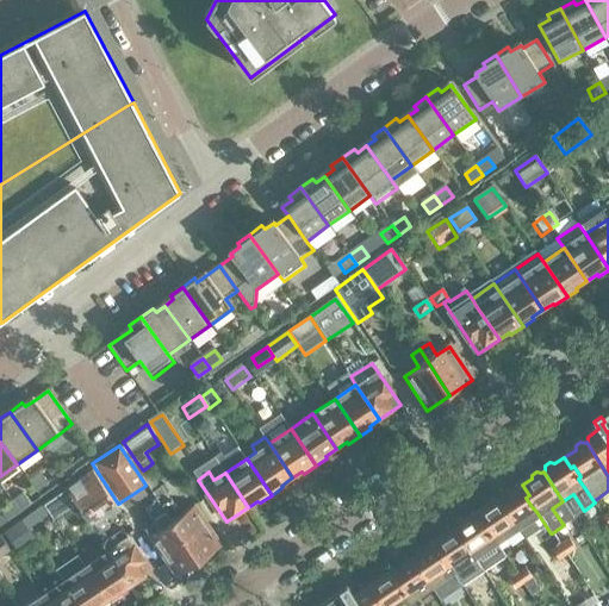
[(89,523),(113,506),(93,473),(67,492),(68,492),(78,507),(89,523)]
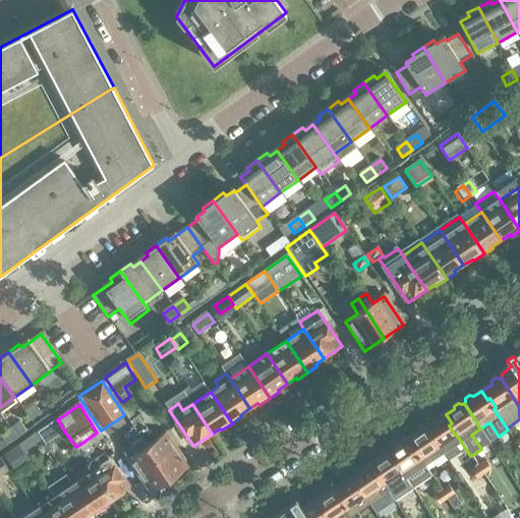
[(36,406),(25,413),(32,421),(42,414),(36,406)]
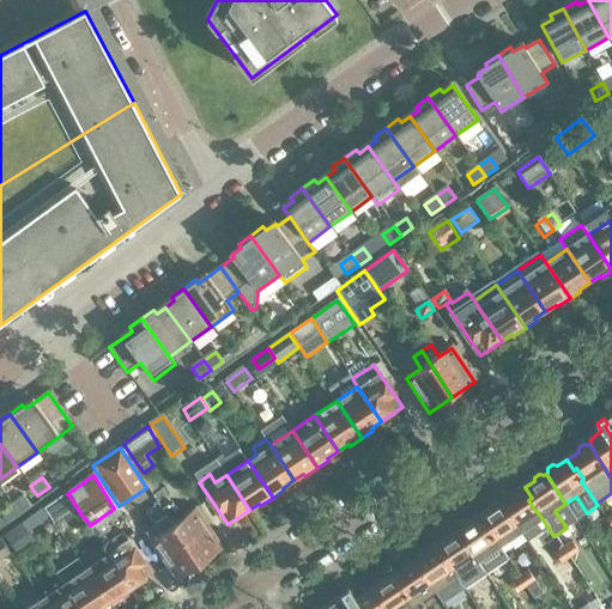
[(156,480),(146,487),(146,488),(157,504),(199,566),(223,550),(197,511),(194,512),(193,511),(182,519),(156,480)]
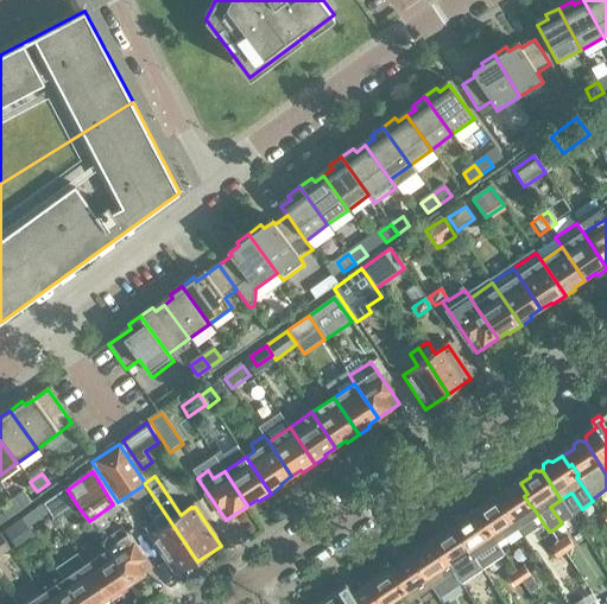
[(500,497),(498,498),(518,528),(525,539),(535,532),(556,563),(567,555),(561,546),(550,532),(549,532),(538,515),(532,507),(531,507),(524,496),(528,494),(520,483),(509,490),(505,489),(500,493),(500,497)]
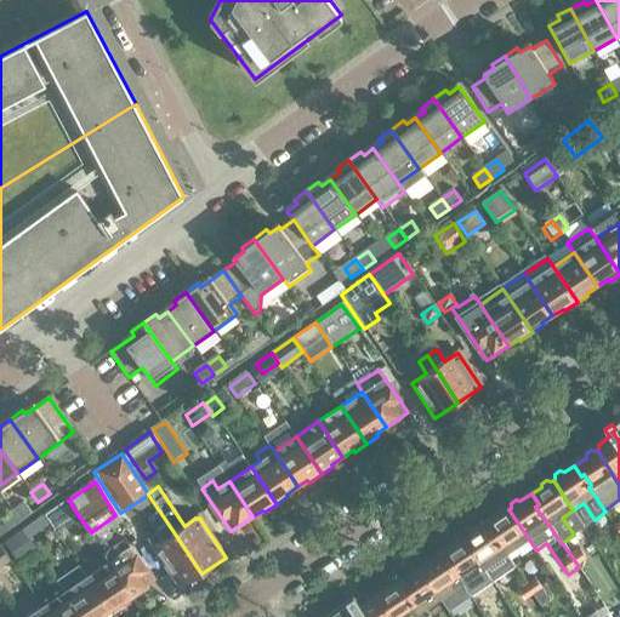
[(57,531),(79,516),(69,501),(46,516),(52,525),(57,531)]
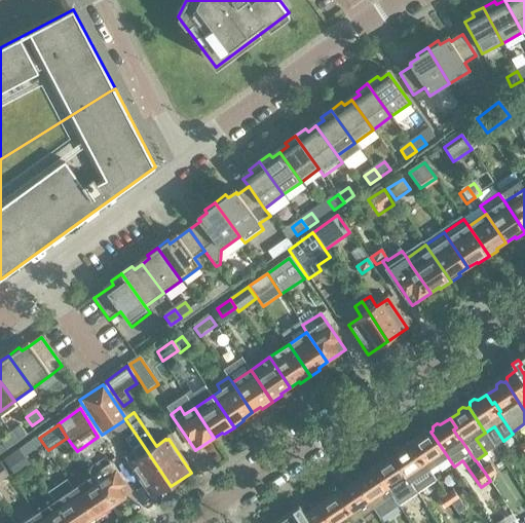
[(27,436),(22,427),(11,435),(16,443),(27,436)]
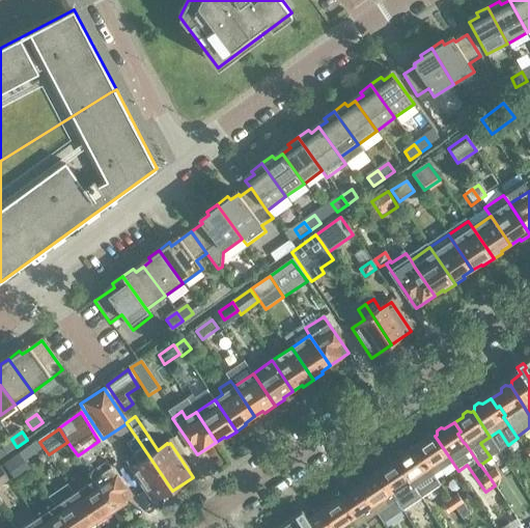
[(425,442),(415,449),(420,457),(422,457),(428,467),(426,468),(436,481),(444,475),(440,470),(452,462),(435,436),(434,437),(429,436),(425,438),(425,442)]
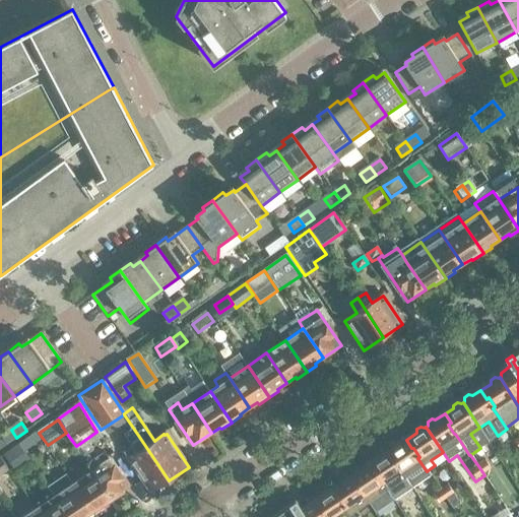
[(151,493),(169,480),(133,428),(123,435),(129,444),(122,449),(151,493)]
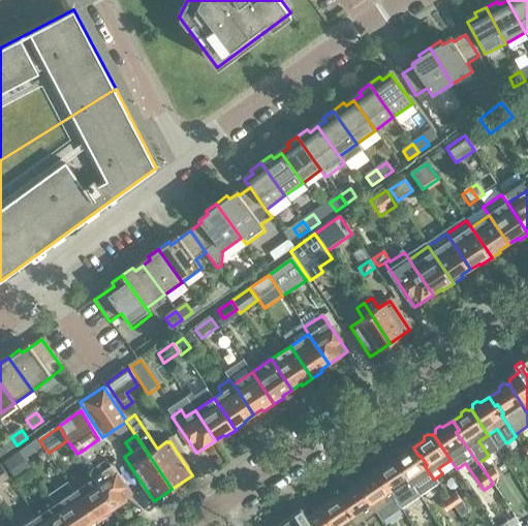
[(7,453),(17,445),(11,437),(1,444),(7,453)]
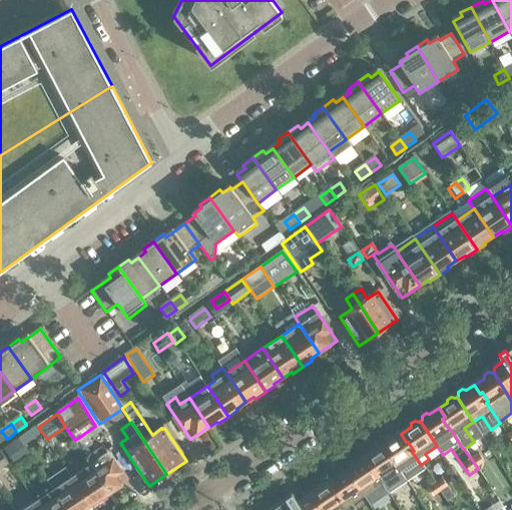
[(43,434),(38,427),(22,439),(27,446),(43,434)]
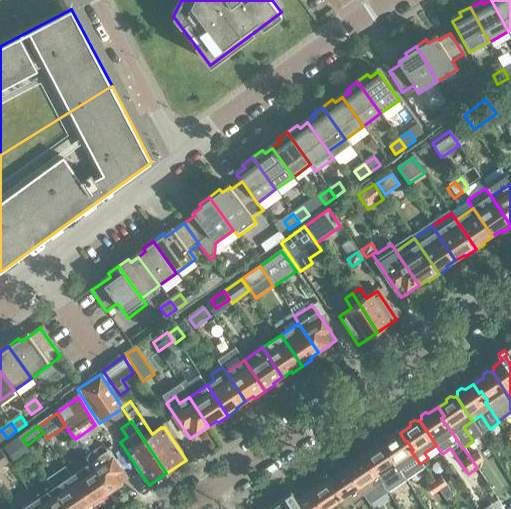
[(405,441),(400,433),(392,438),(388,437),(384,440),(384,443),(381,445),(406,482),(424,470),(420,464),(411,451),(413,450),(407,441),(405,441)]
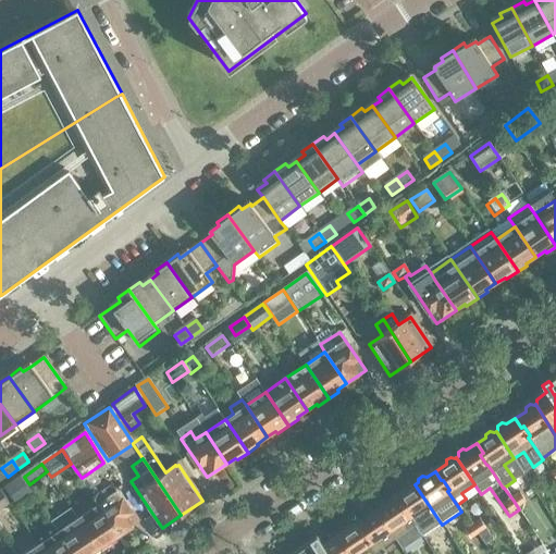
[(34,494),(23,477),(8,489),(17,505),(34,494)]
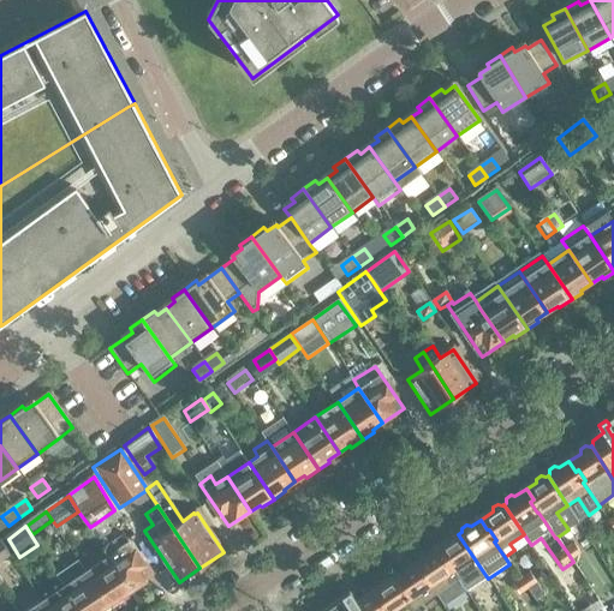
[(448,541),(435,550),(442,561),(446,558),(453,569),(452,570),(466,592),(488,579),(458,534),(454,533),(448,538),(448,541)]
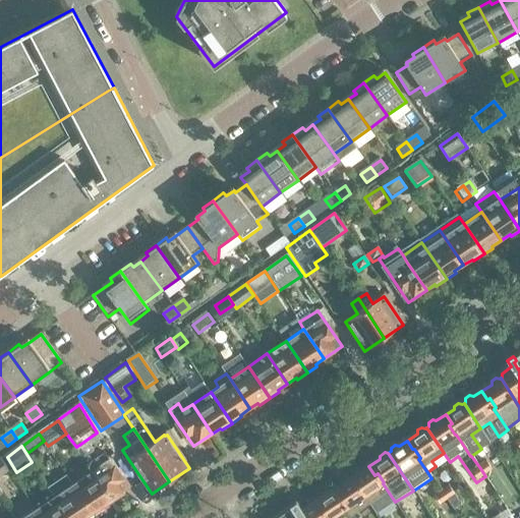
[(89,465),(94,472),(113,500),(129,488),(109,459),(105,453),(89,465)]
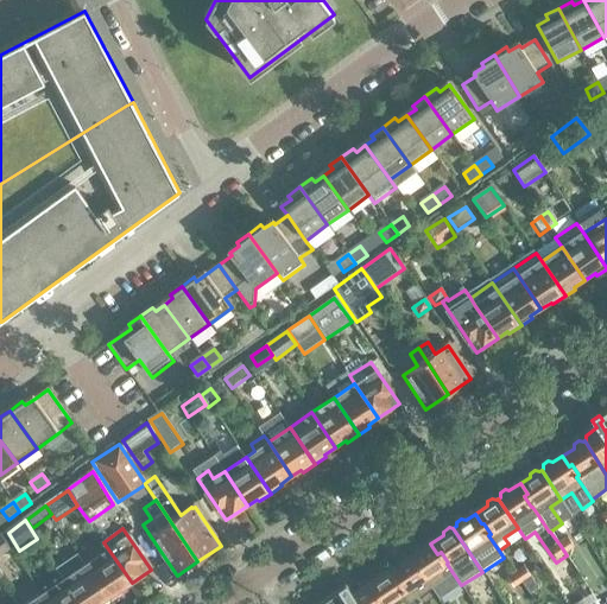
[(0,538),(0,558),(12,550),(2,536),(0,538)]
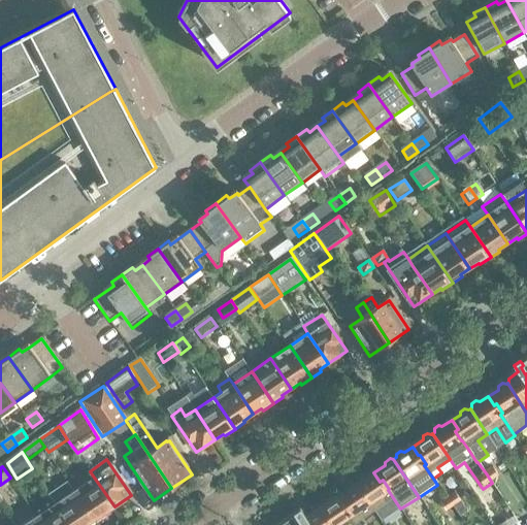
[(495,469),(487,474),(492,483),(500,477),(495,469)]
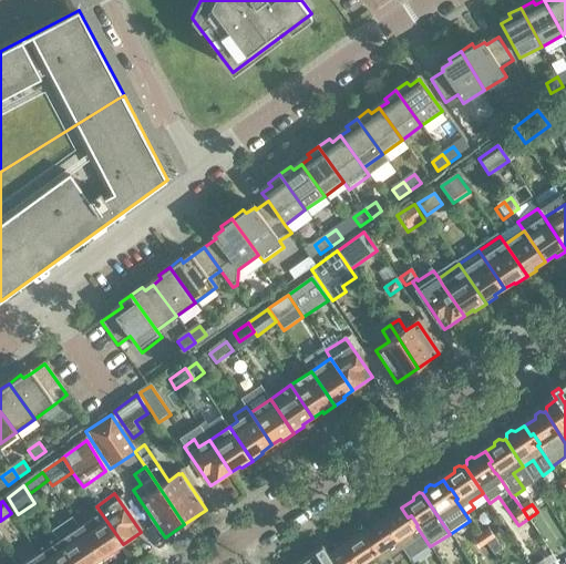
[(384,519),(383,520),(382,520),(379,519),(400,550),(408,562),(430,546),(417,526),(418,525),(411,515),(408,518),(401,508),(394,512),(390,511),(384,514),(384,519)]
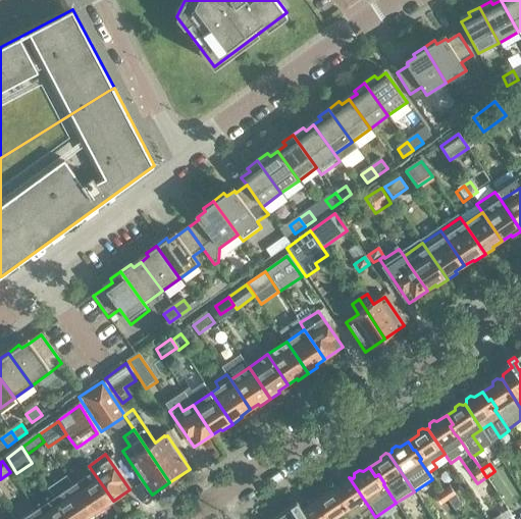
[(103,508),(110,503),(113,501),(94,473),(74,485),(96,516),(104,510),(103,508)]
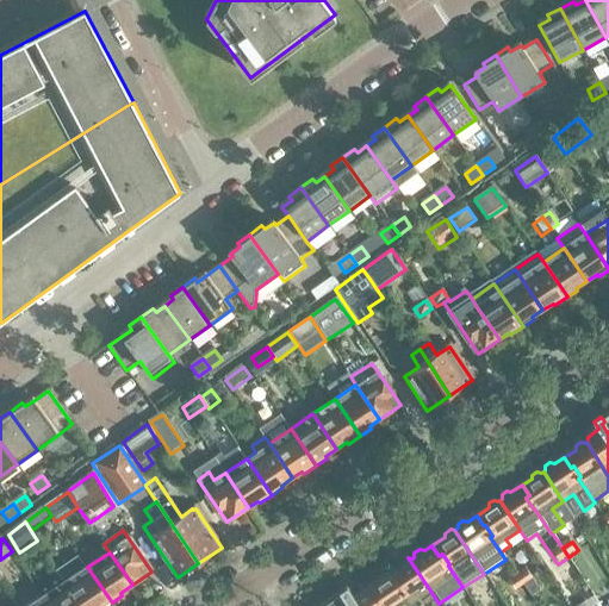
[(80,556),(55,573),(78,605),(107,605),(112,603),(87,567),(80,556)]
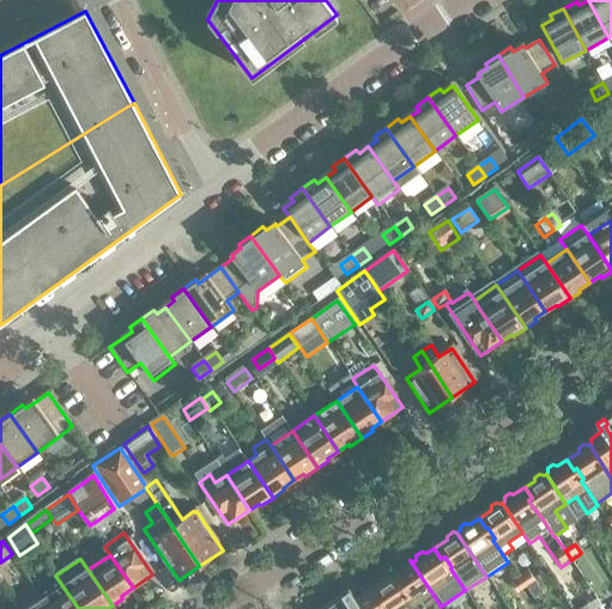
[(403,568),(393,574),(400,585),(397,588),(404,600),(405,598),(411,608),(432,594),(410,560),(408,560),(403,565),(403,568)]
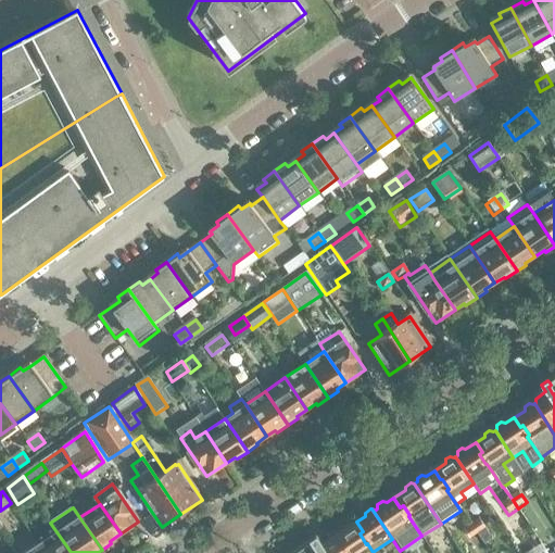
[(486,545),(494,539),(481,519),(472,524),(486,545)]
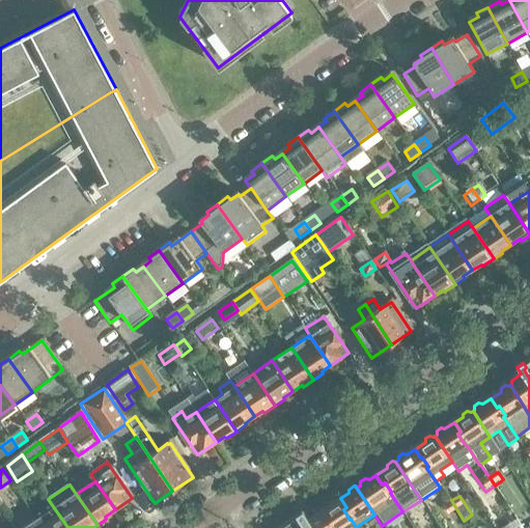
[(319,511),(318,511),(329,527),(356,527),(351,519),(350,520),(343,509),(346,507),(340,498),(332,504),(328,503),(323,506),(323,510),(319,511)]
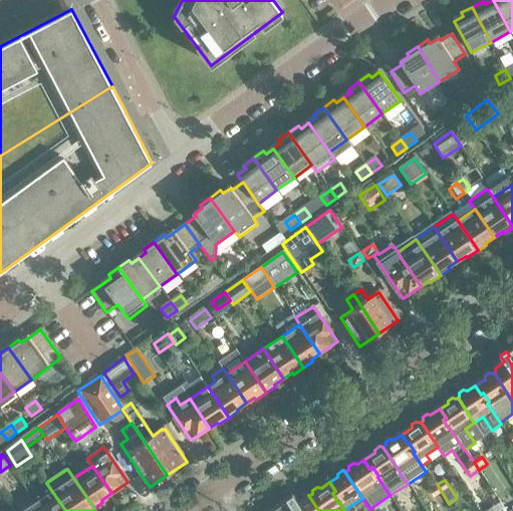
[(29,494),(36,504),(40,510),(65,510),(46,483),(29,494)]
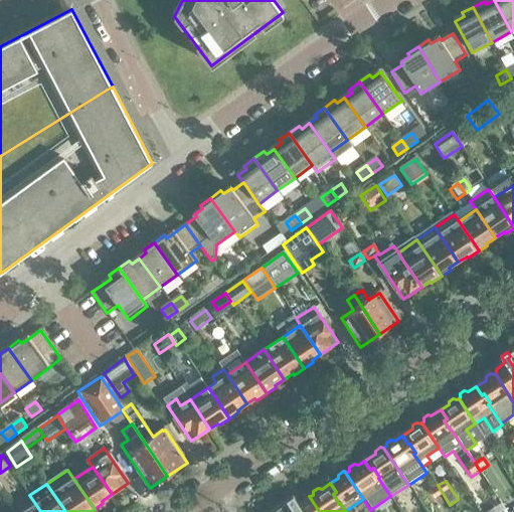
[(319,511),(309,496),(307,495),(302,498),(302,503),(299,505),(293,495),(286,500),(288,502),(289,504),(291,504),(295,511),(319,511)]
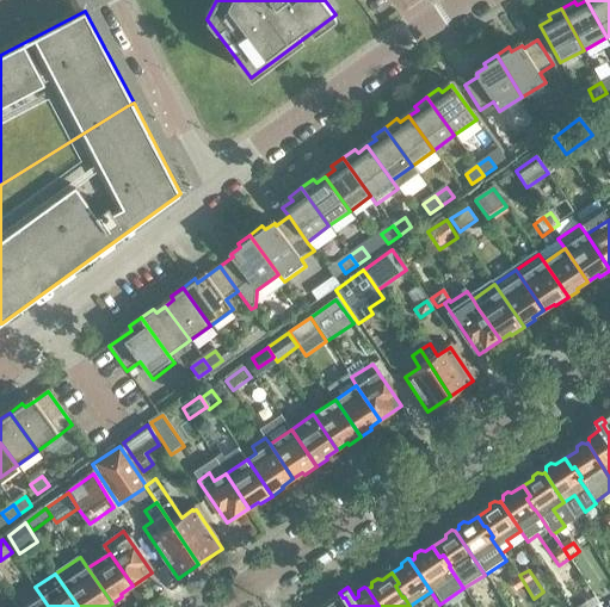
[(342,595),(324,606),(350,606),(345,598),(343,598),(342,595)]
